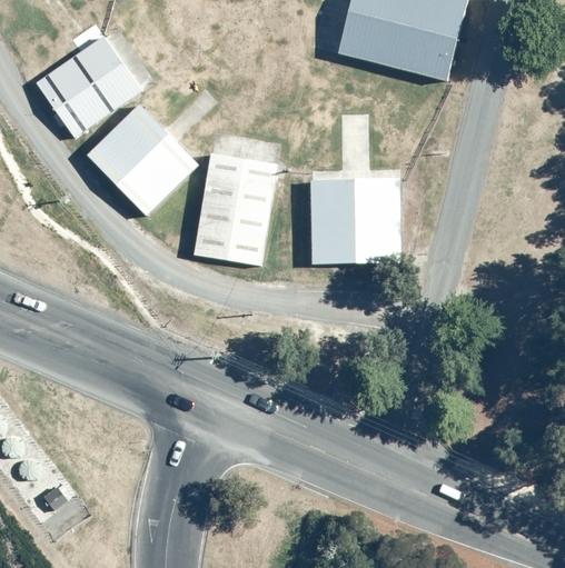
[(350,0),(337,53),(448,81),(467,0),(350,0)]
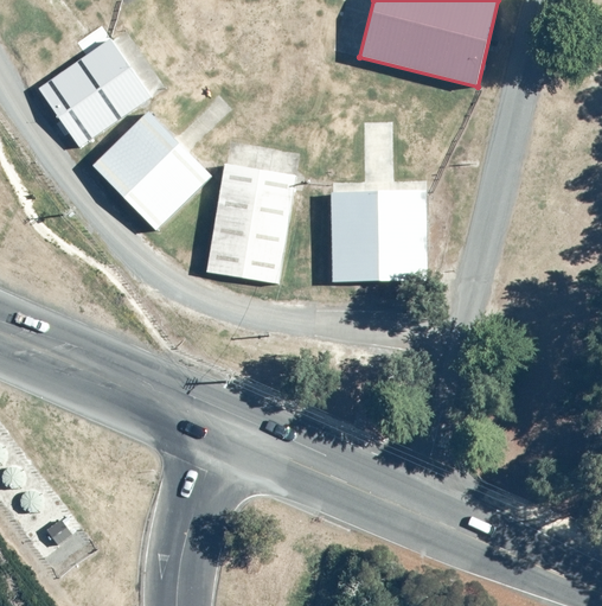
[(152,95),(111,36),(37,87),(77,146),(152,95)]
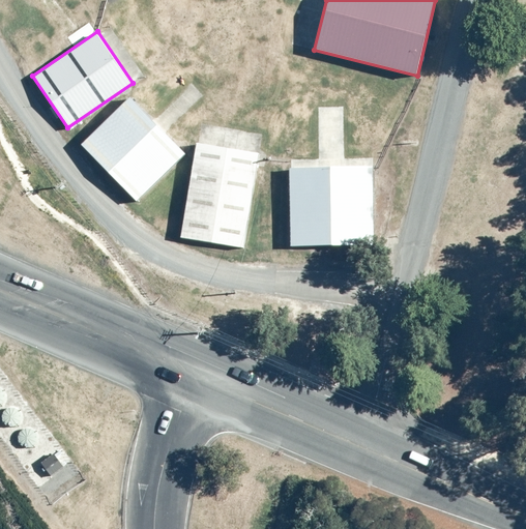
[(152,116),(130,94),(80,145),(135,202),(186,151),(165,129),(152,116)]
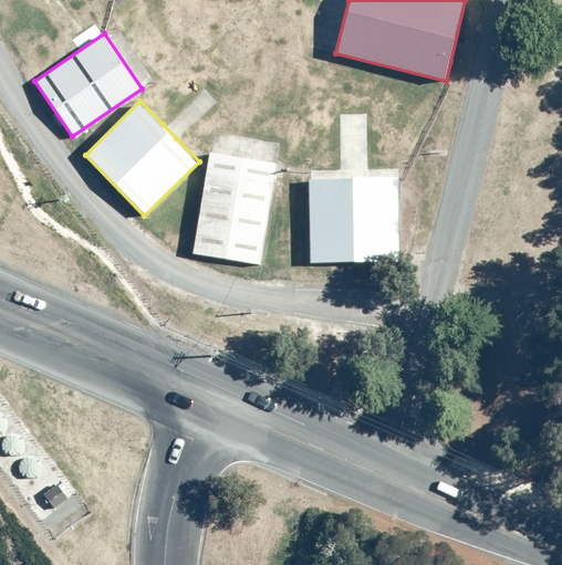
[(277,160),(209,150),(193,253),(260,263),(277,160)]
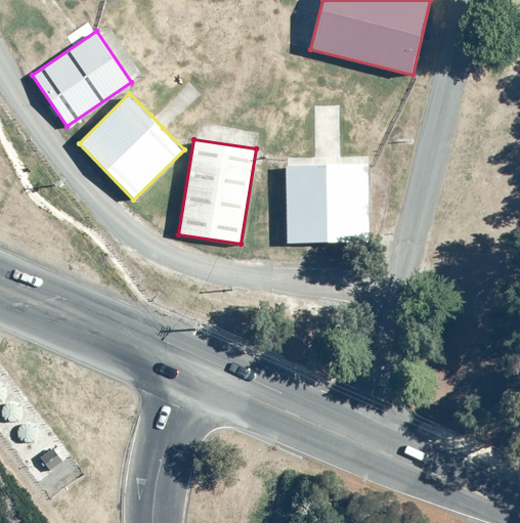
[(369,162),(285,165),(287,242),(371,240),(369,162)]
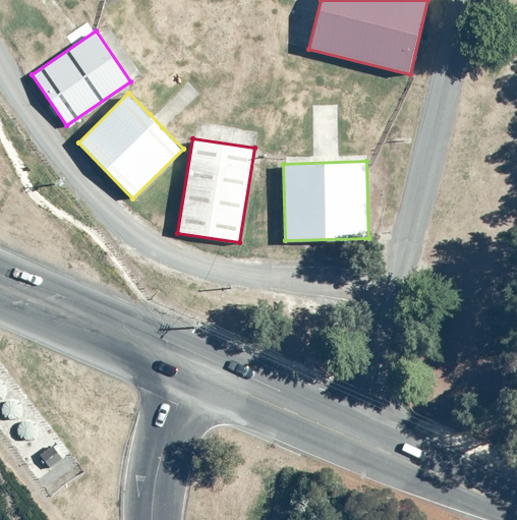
[(61,457),(52,444),(39,454),(49,467),(61,457)]
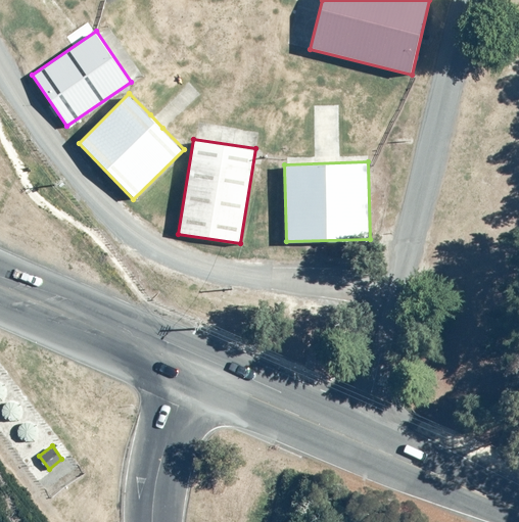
All buildings are outlined.
